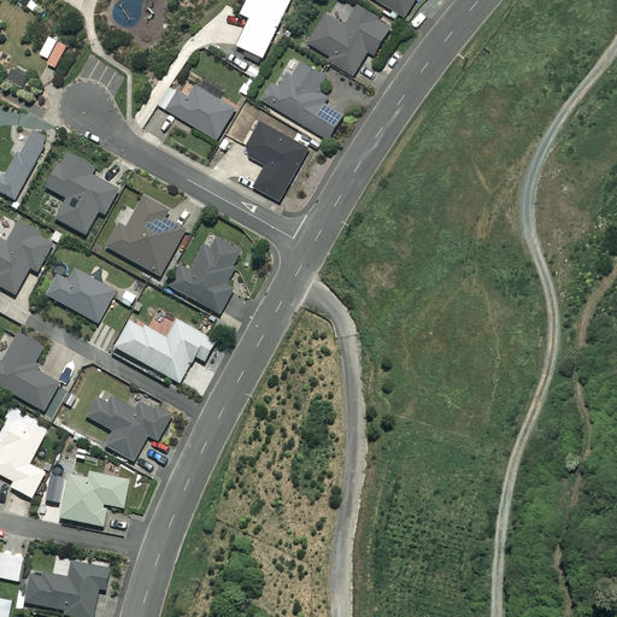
[(291,0),(247,0),(242,12),(251,17),(238,45),(264,58),(291,0)]
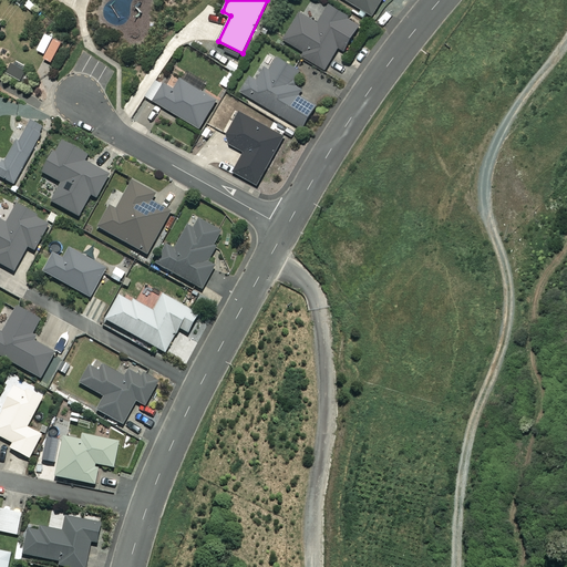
[(347,0),(372,16),(381,0),(347,0)]
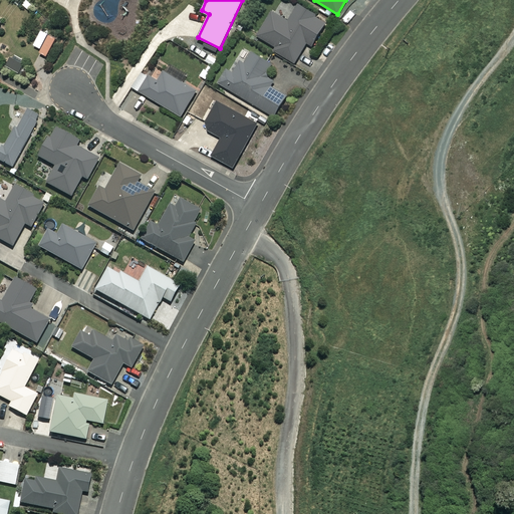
[(326,20),(298,4),(289,20),(272,11),(258,35),(276,46),(274,49),(295,61),(307,42),(312,45),(326,20)]
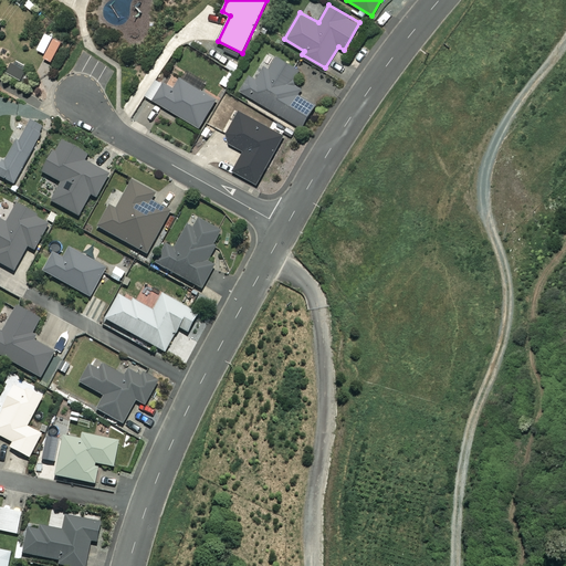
[(314,104),(297,94),(302,87),(292,82),(300,69),(278,55),(270,67),(265,65),(257,80),(249,75),(240,90),(301,126),(314,104)]
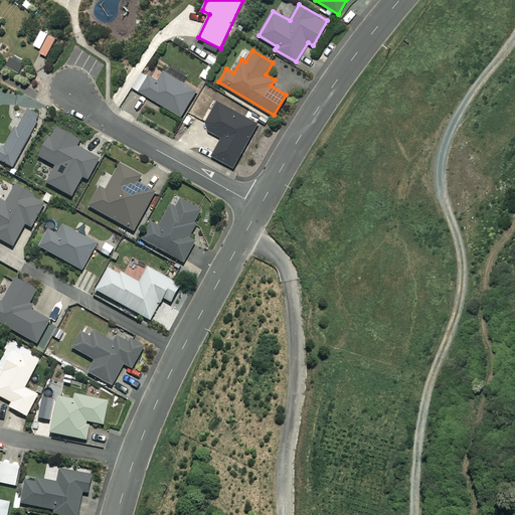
[(196,91),(163,70),(159,77),(151,72),(140,92),(181,116),(196,91)]
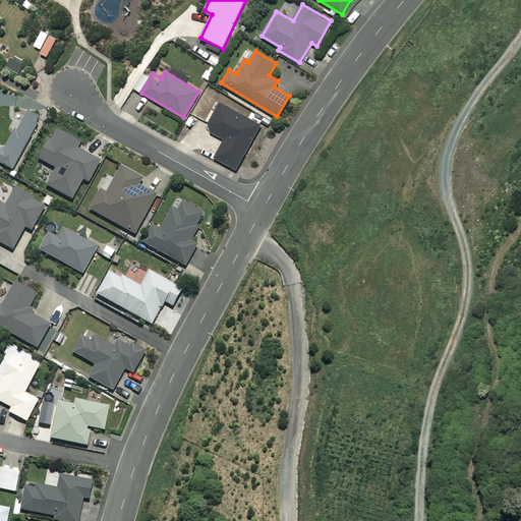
[(261,125),(220,103),(206,129),(225,139),(215,158),(237,169),(261,125)]
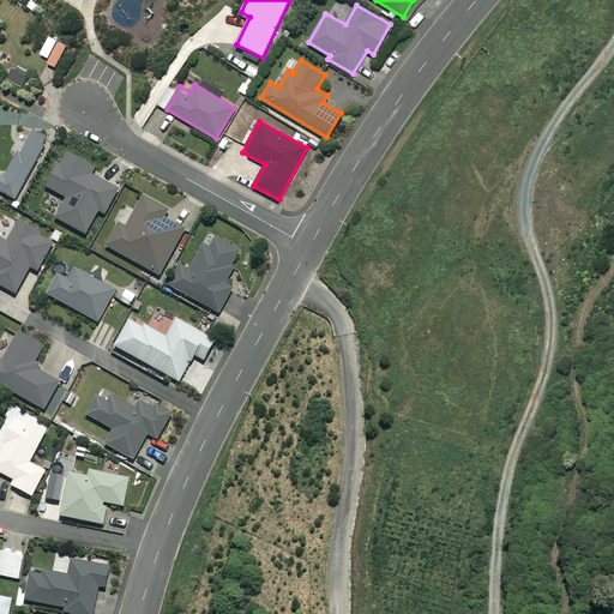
[(47,138),(31,130),(6,179),(1,176),(0,179),(0,188),(16,197),(47,138)]
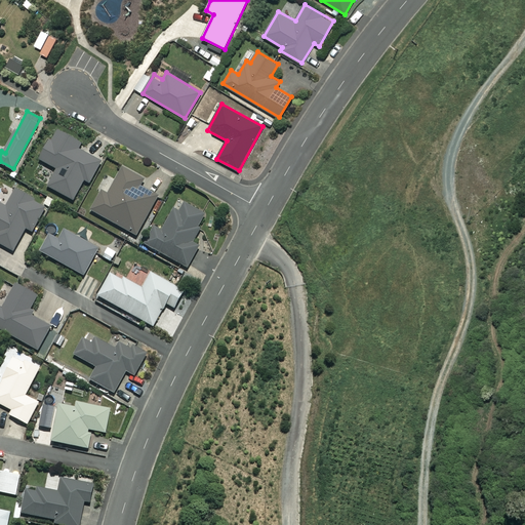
[(81,142),(57,129),(50,143),(48,140),(38,159),(56,168),(47,186),(73,200),(83,179),(88,183),(99,161),(77,149),(81,142)]
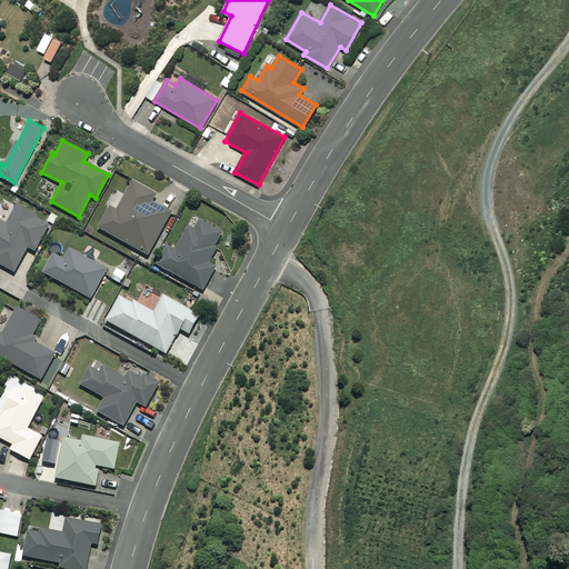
[(153,196),(132,183),(117,210),(110,207),(99,227),(148,253),(171,212),(150,201),(153,196)]
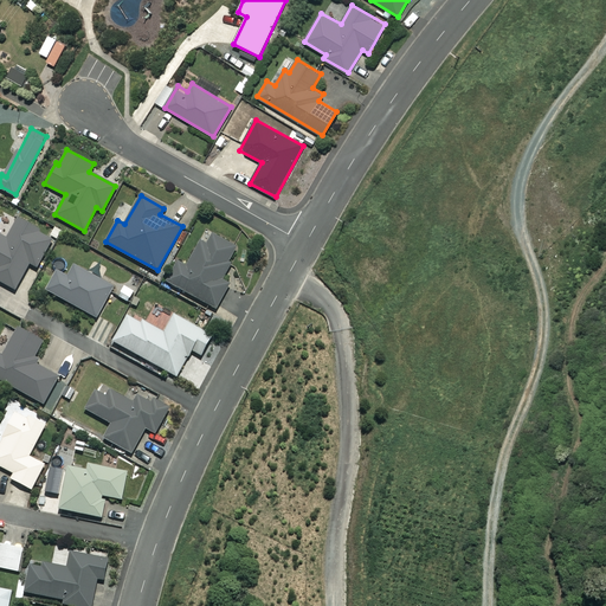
[(37,268),(52,238),(18,219),(7,240),(0,236),(0,281),(15,289),(28,264),(37,268)]
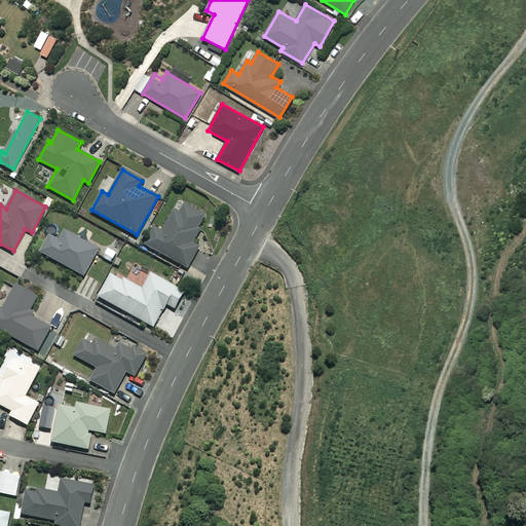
[(205,214),(184,202),(179,212),(173,209),(161,230),(153,226),(143,245),(187,268),(198,246),(191,241),(205,214)]
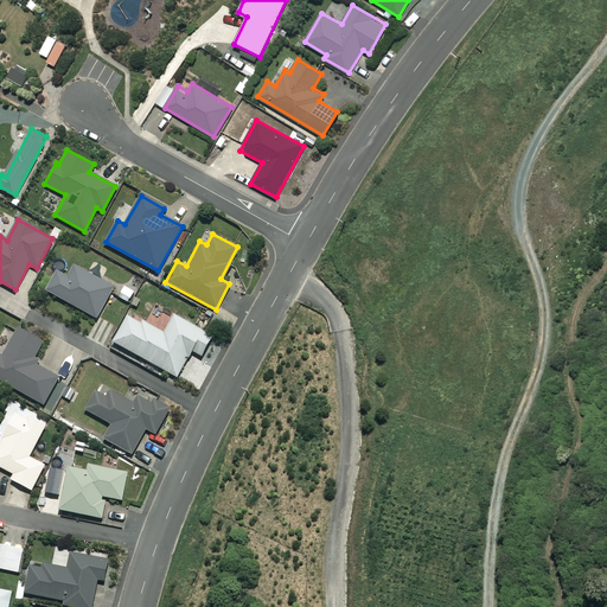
[(113,286),(74,266),(68,276),(57,270),(46,291),(96,318),(113,286)]
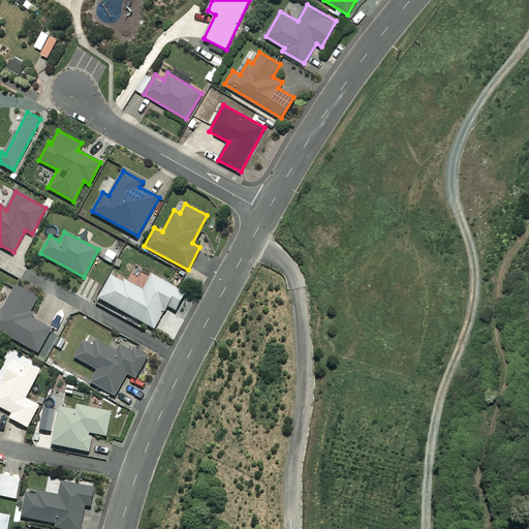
[(143,290),(112,273),(99,297),(154,327),(165,305),(175,310),(184,292),(151,274),(143,290)]
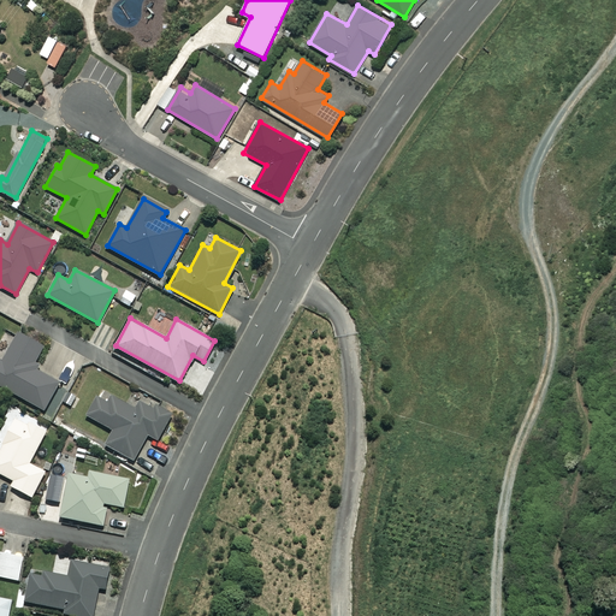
[(45,343),(21,330),(17,336),(3,362),(0,360),(0,385),(43,410),(59,383),(31,367),(45,343)]
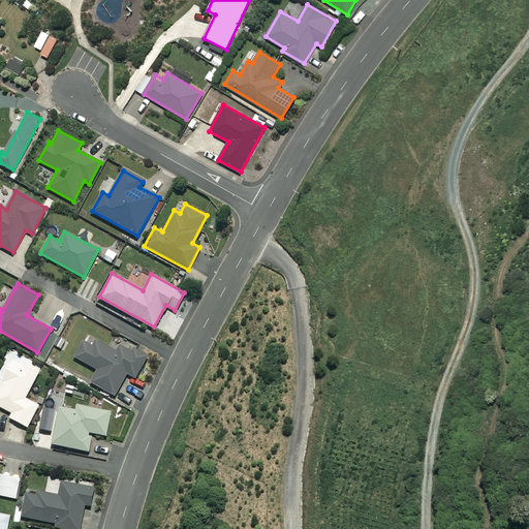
[(116,351),(86,336),(74,358),(97,370),(90,382),(115,396),(126,374),(135,378),(147,356),(121,343),(116,351)]
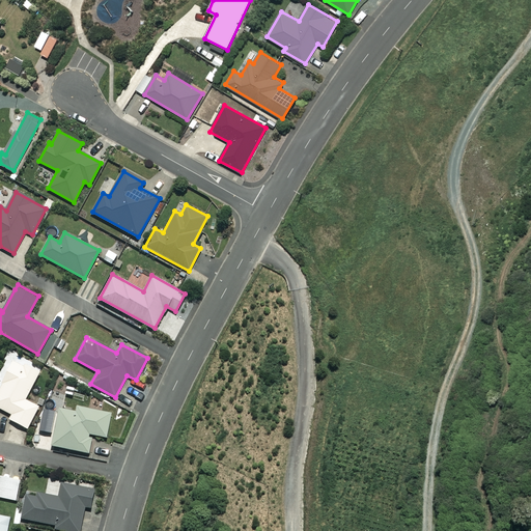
[(38,407),(25,399),(38,371),(24,364),(23,367),(12,362),(0,386),(0,408),(11,414),(9,419),(27,428),(38,407)]
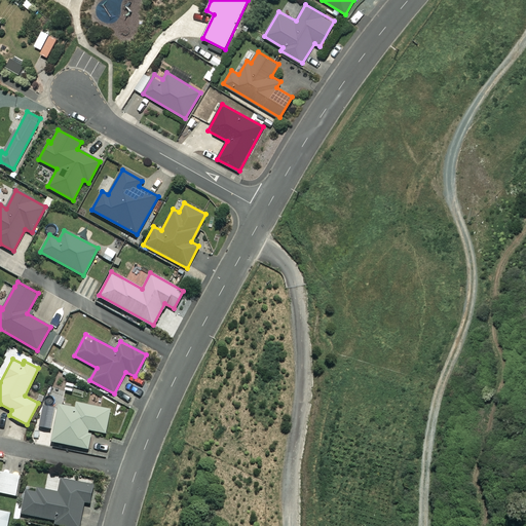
[(110,410),(76,402),(75,408),(59,404),(50,441),(87,449),(91,429),(105,433),(110,410)]
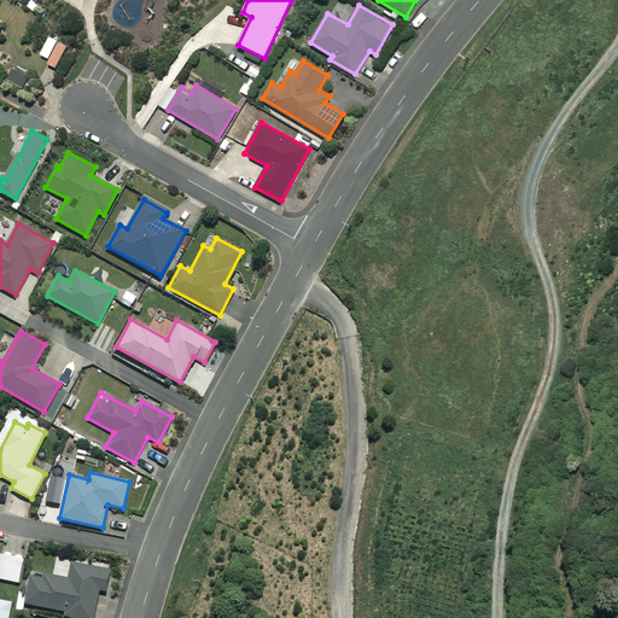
[(23,558),(0,553),(0,578),(18,583),(23,558)]
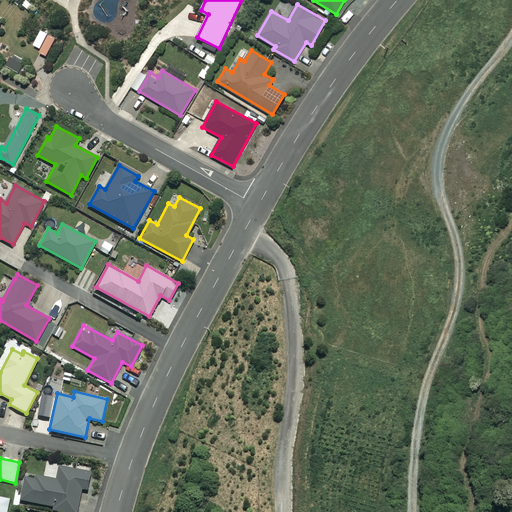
[(90,472),(59,466),(56,481),(23,474),(18,499),(53,506),(53,509),(67,511),(76,511),(81,488),(86,489),(90,472)]
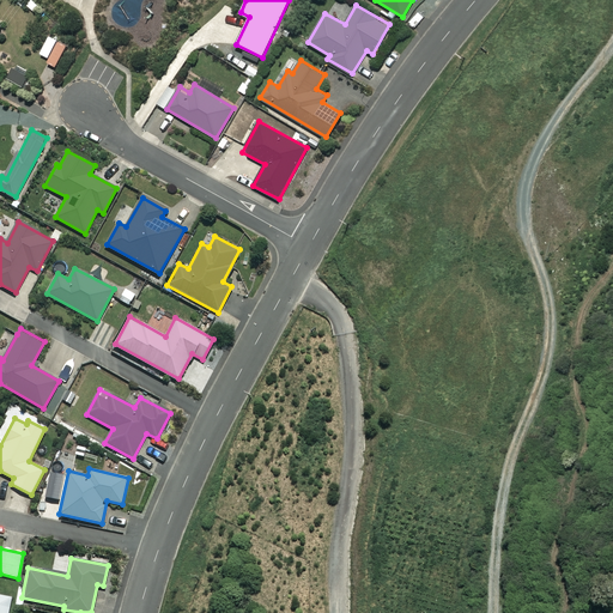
[(7,612),(11,598),(0,594),(0,612),(7,612)]
